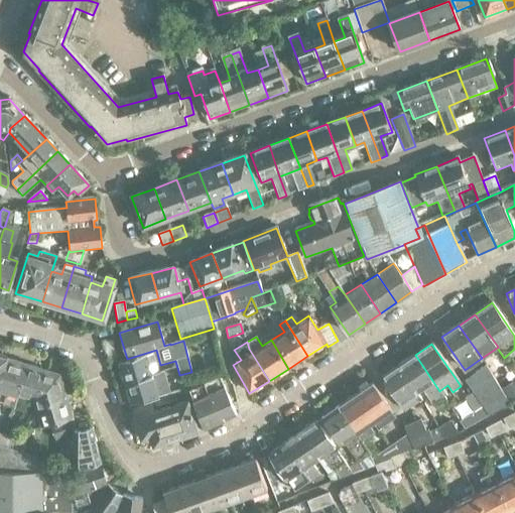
[(147,366),(154,364),(151,355),(145,357),(118,365),(124,384),(150,376),(147,366)]
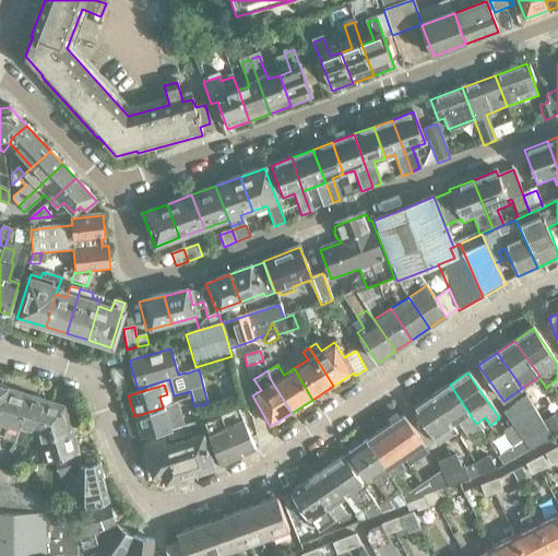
[(456,423),(461,429),(467,439),(481,430),(476,424),(450,385),(431,397),(452,426),(456,423)]
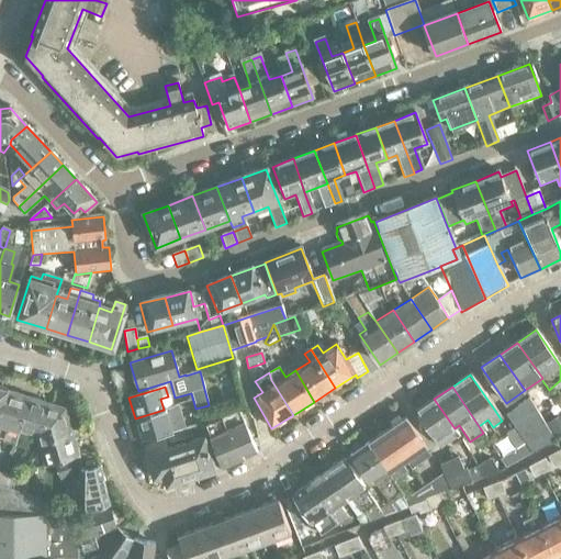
[(29,398),(7,391),(0,413),(0,426),(8,429),(4,442),(13,444),(29,398)]
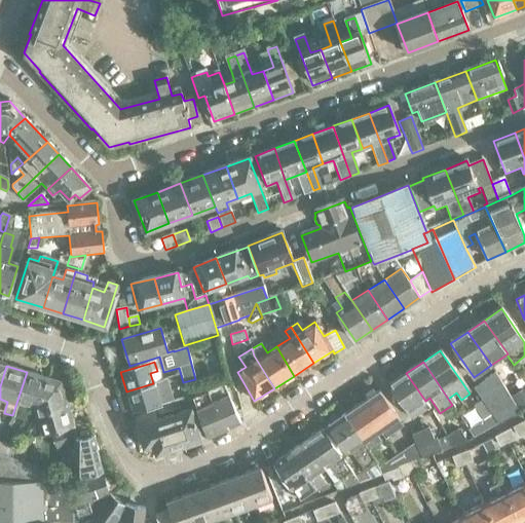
[(45,378),(27,372),(12,415),(14,416),(19,405),(34,409),(37,409),(45,378)]
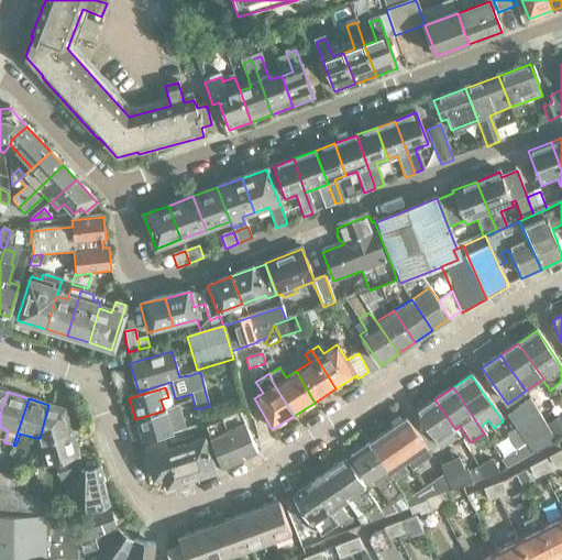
[(442,450),(461,437),(455,429),(434,399),(417,413),(442,450)]
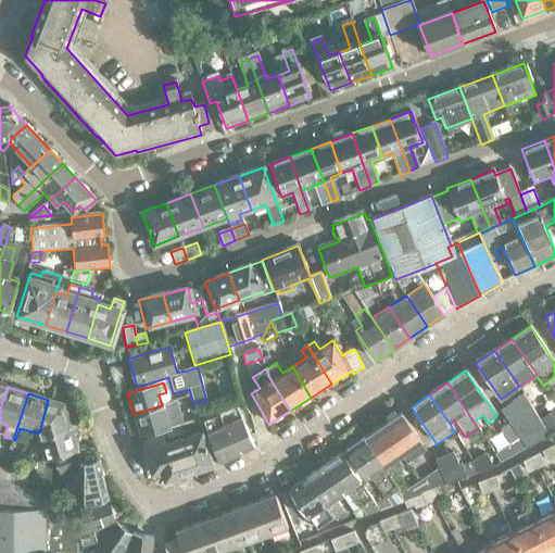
[(549,437),(529,404),(522,394),(500,411),(519,439),(526,450),(549,437)]
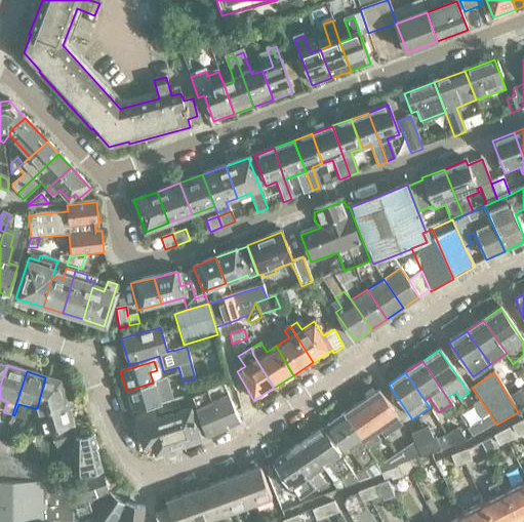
[(37,408),(34,408),(35,414),(67,406),(59,383),(45,377),(37,408)]
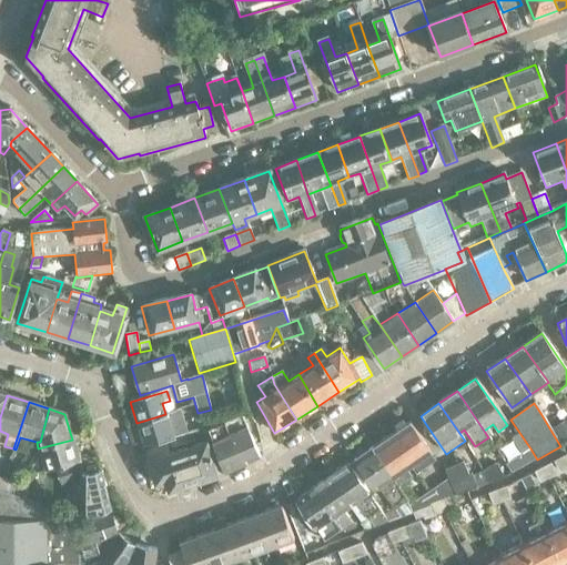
[(180,411),(165,414),(137,423),(142,444),(186,432),(180,411)]
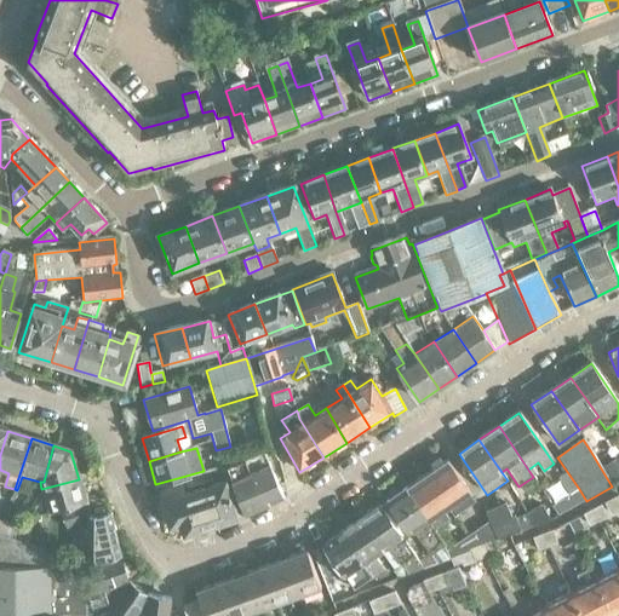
[(244,459),(264,507),(281,499),(284,498),(279,488),(285,485),(279,471),(273,473),(267,459),(263,450),(244,459)]
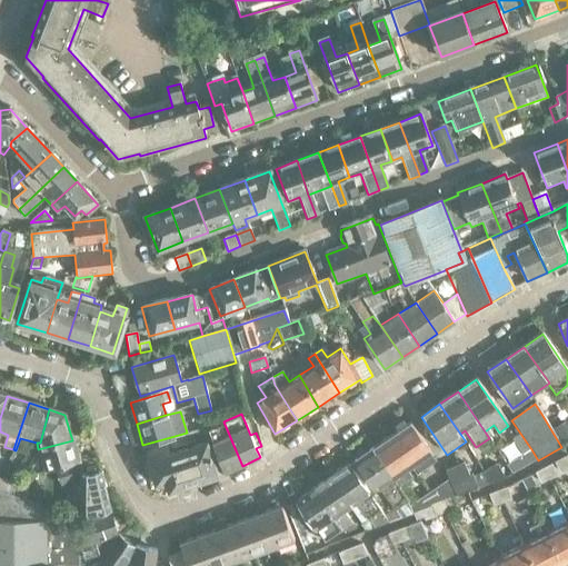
[(225,474),(242,466),(223,421),(206,429),(223,473),(225,473),(225,474)]
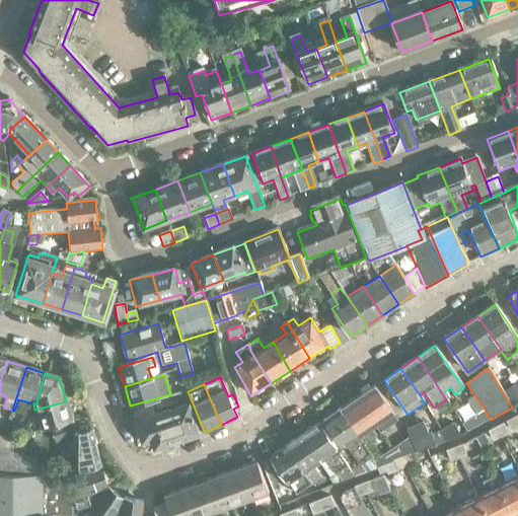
[(517,403),(517,384),(504,393),(513,408),(517,403)]
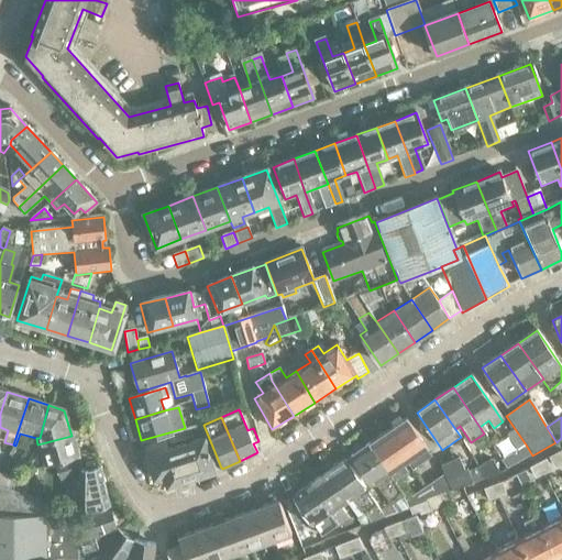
[(387,432),(407,462),(411,469),(430,457),(406,420),(387,432)]
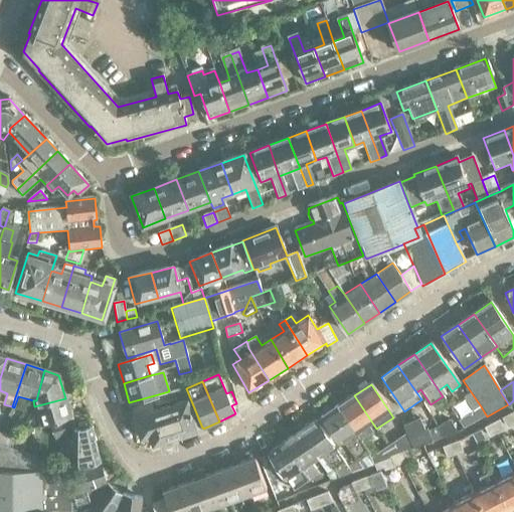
[(163,395),(166,403),(176,400),(173,392),(163,395)]
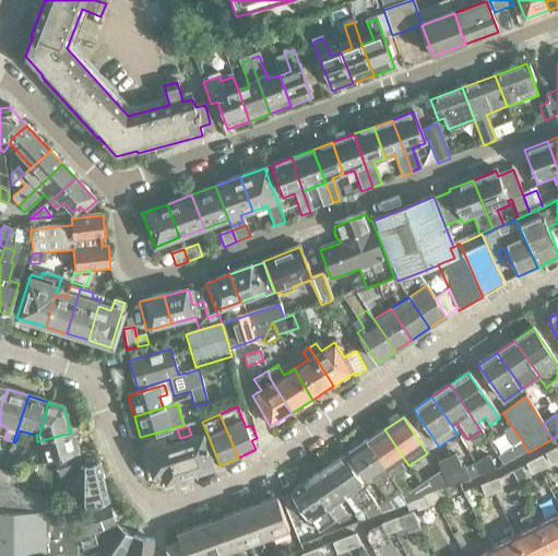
[(169,441),(180,438),(177,429),(166,434),(169,441)]
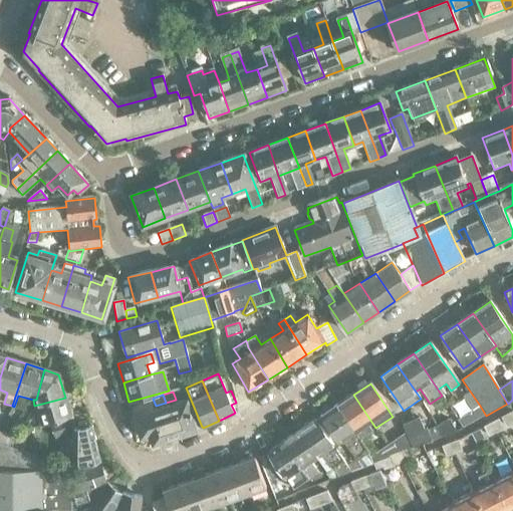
[(353,395),(336,407),(359,439),(370,432),(366,425),(371,422),(353,395)]
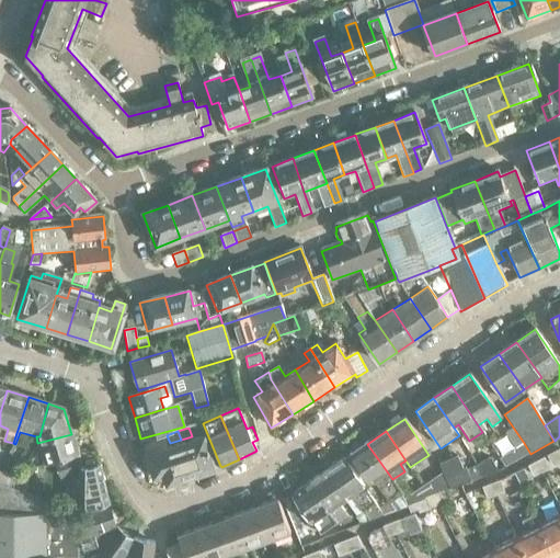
[(71,434),(37,443),(43,466),(77,456),(71,434)]
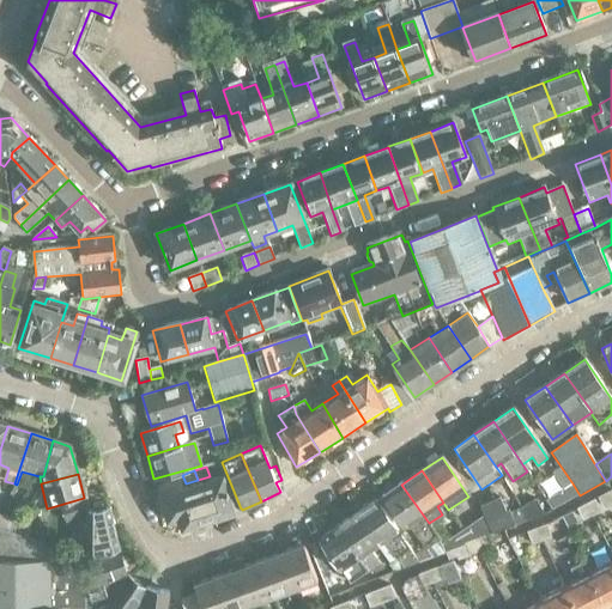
[(223,477),(197,485),(207,522),(234,513),(223,477)]
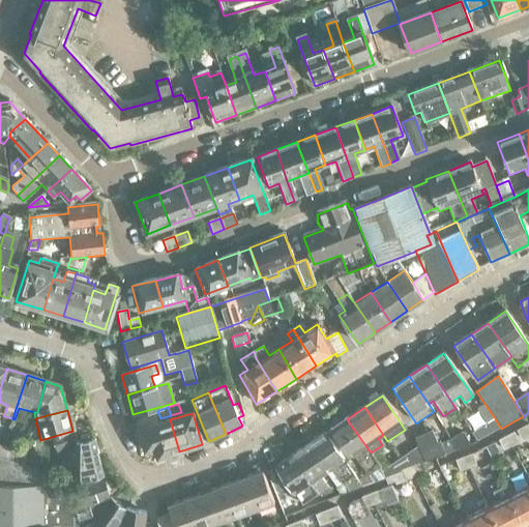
[(179,451),(170,419),(157,423),(155,417),(136,423),(144,450),(154,447),(157,458),(179,451)]
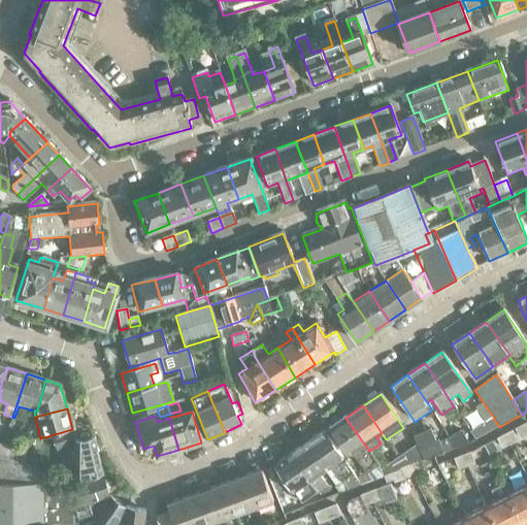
[(499,427),(493,417),(469,432),(474,440),(499,427)]
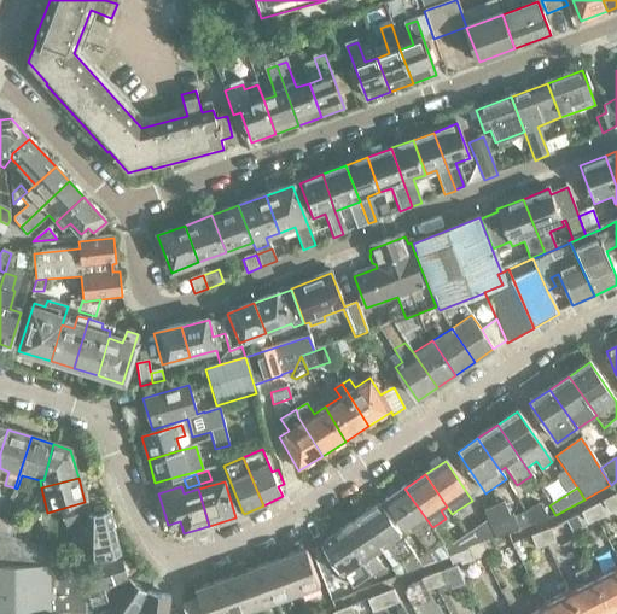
[(452,556),(446,549),(432,527),(405,489),(385,501),(408,533),(411,532),(431,556),(419,565),(421,567),(448,557),(452,556)]
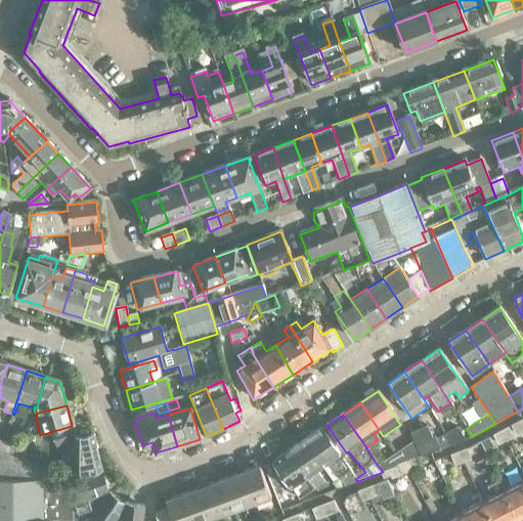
[(516,437),(522,433),(522,421),(522,420),(510,427),(516,437)]
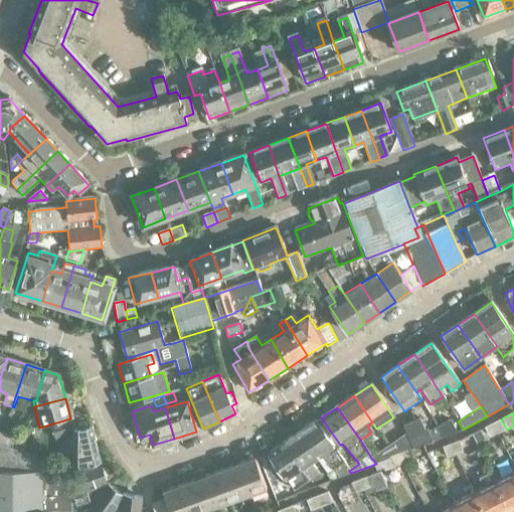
[(442,440),(436,429),(429,433),(426,429),(424,430),(419,418),(402,427),(405,435),(412,451),(418,448),(433,443),(442,440)]
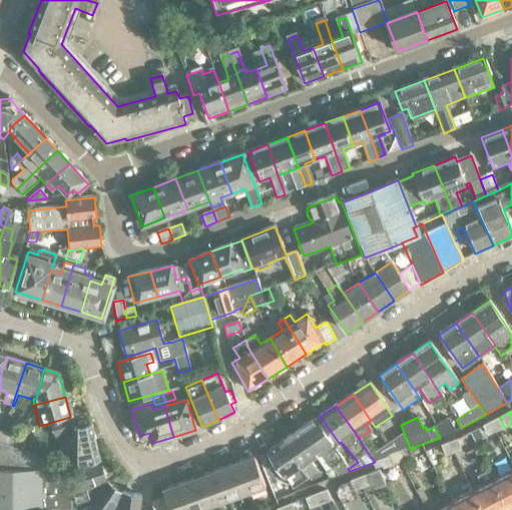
[(434,427),(440,438),(451,434),(455,432),(447,419),(434,426),(434,427)]
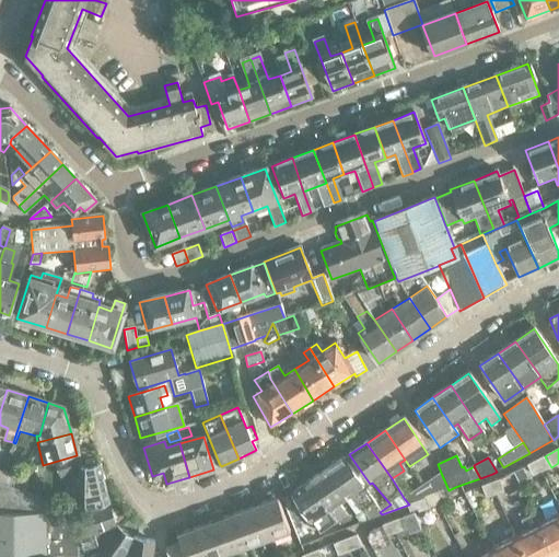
[(534,462),(540,473),(548,468),(543,457),(534,462)]
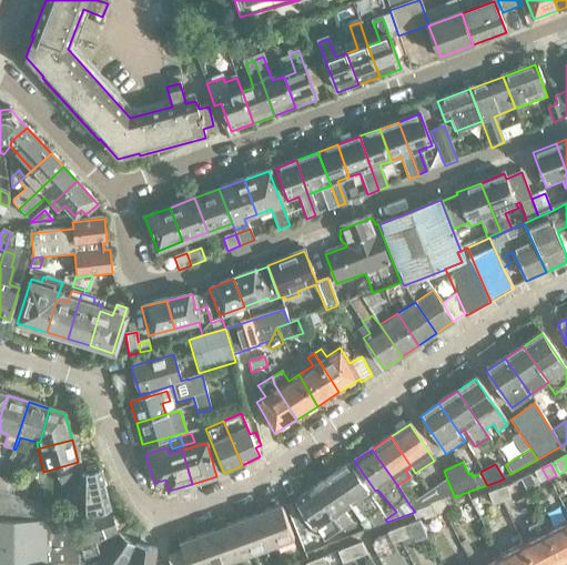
[(376,506),(347,465),(331,477),(351,506),(356,503),(373,527),(387,522),(385,520),(376,506)]
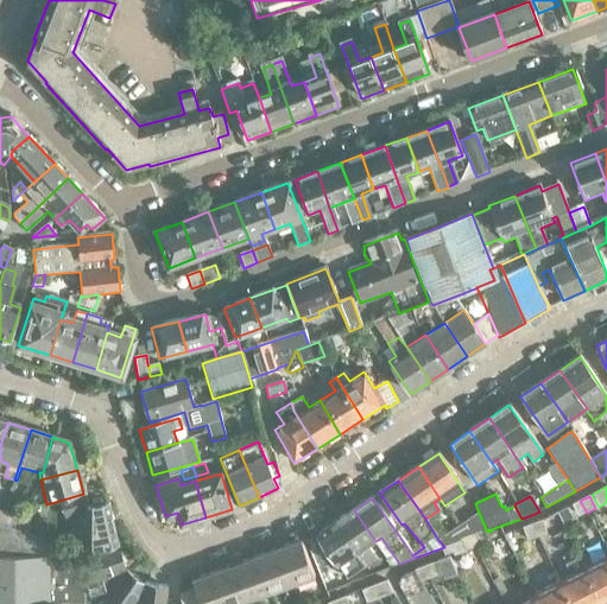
[(86,508),(86,532),(86,552),(118,546),(107,504),(105,504),(101,501),(92,502),(90,508),(86,508)]
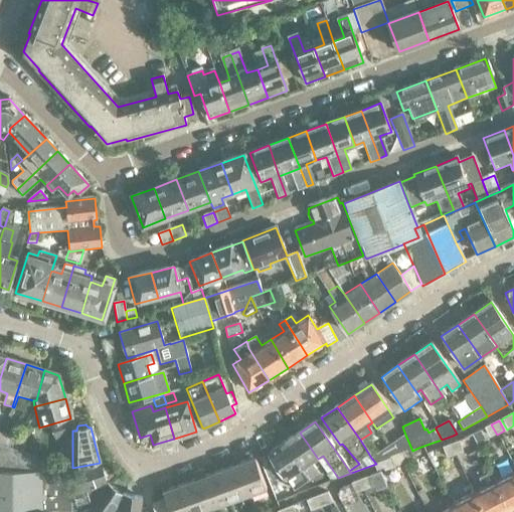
[(489,439),(497,435),(491,424),(484,429),(489,439)]
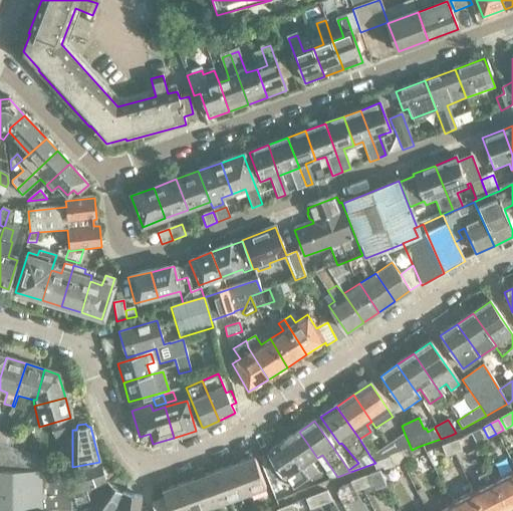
[(312,485),(323,481),(318,473),(310,463),(317,458),(299,432),(283,442),(309,479),(312,485)]
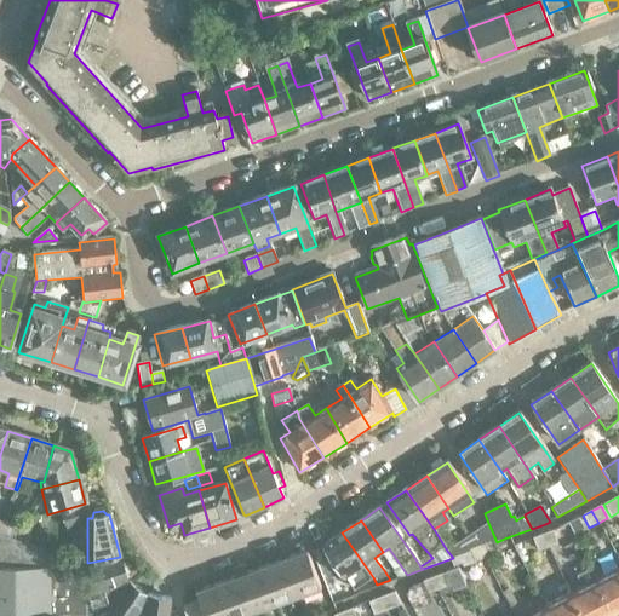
[(9,540),(12,525),(4,523),(0,534),(0,537),(9,540)]
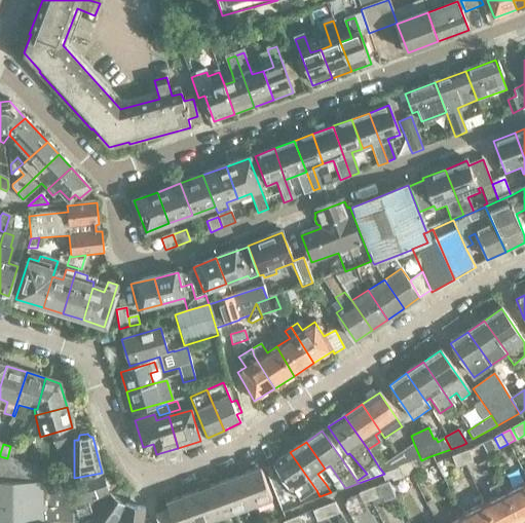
[(406,467),(415,462),(417,461),(421,460),(414,444),(398,455),(406,467)]
